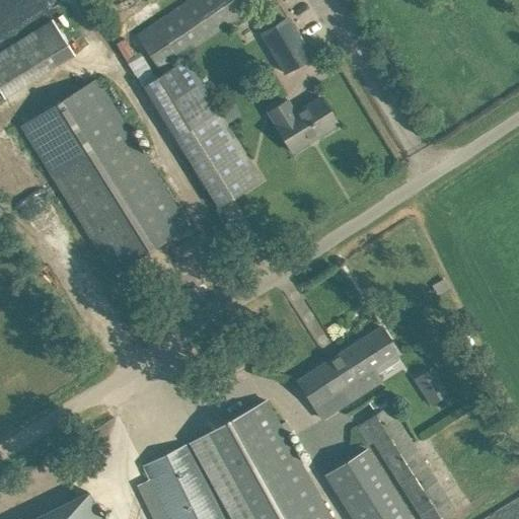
[(0,0),(0,39),(19,27),(2,0),(0,0)]
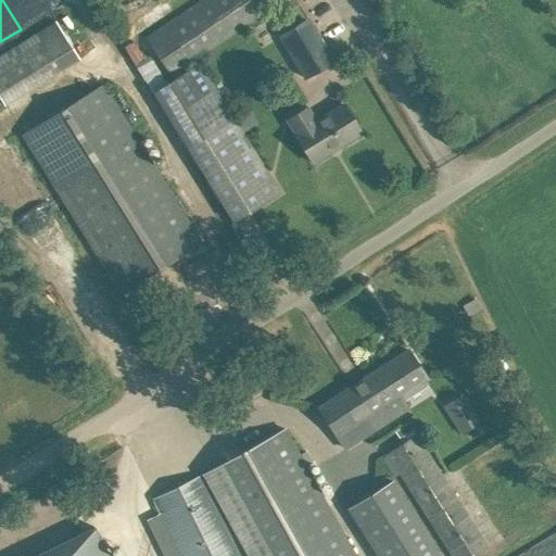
[(270,0),(200,0),(146,37),(171,75),(275,5),(270,0)]
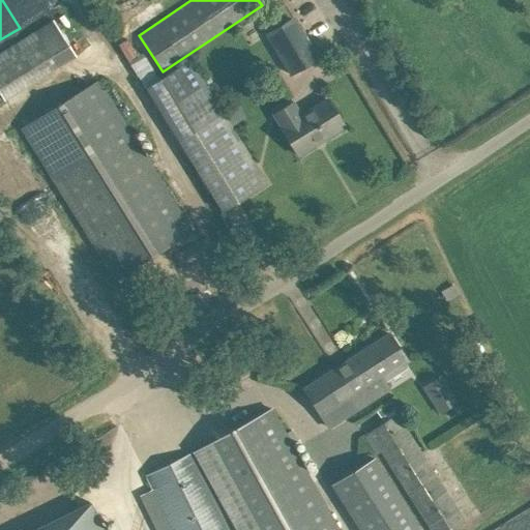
[(57,16),(0,51),(0,83),(7,95),(79,51),(57,16)]
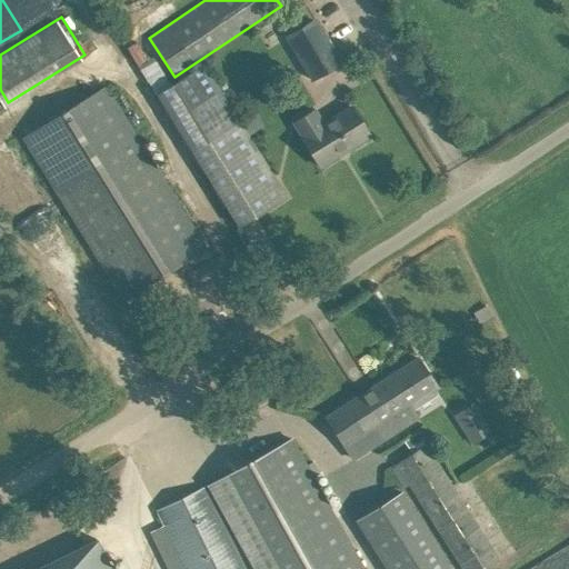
[(315,19),(285,37),(311,80),(341,61),(315,19)]
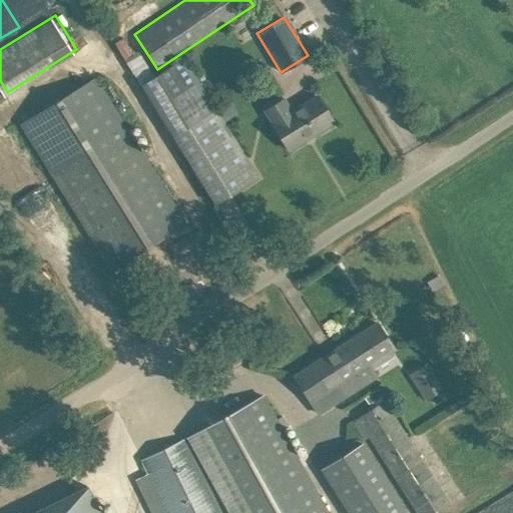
[(260,177),(184,58),(141,85),(215,204),(260,177)]
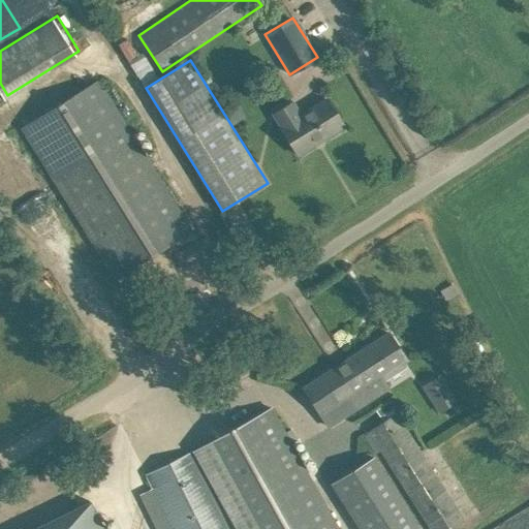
[(21,127),(116,278),(191,230),(97,80),(21,127)]
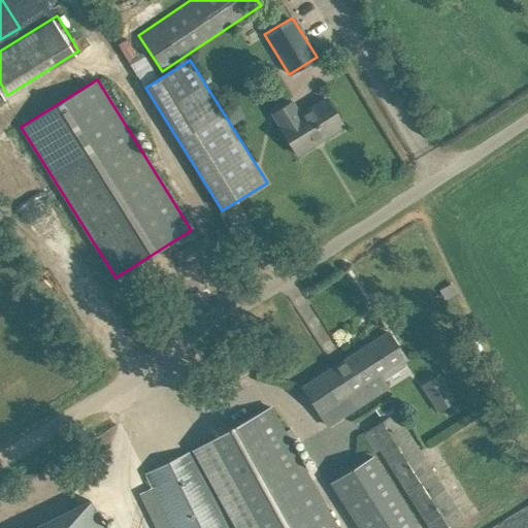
[(343,126),(332,108),(325,99),(300,114),(292,102),(273,114),(281,127),(279,127),(297,155),(343,126)]
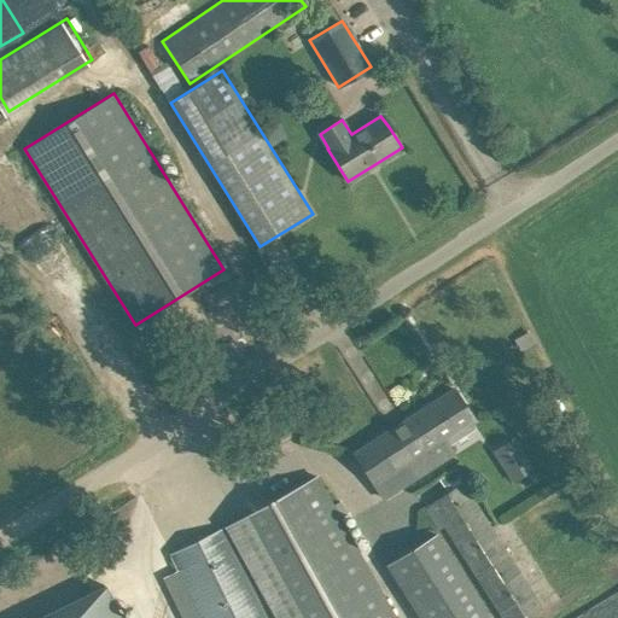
[(473,423),(466,410),(453,390),(354,454),(383,501),(455,454),(447,441),(473,423)]
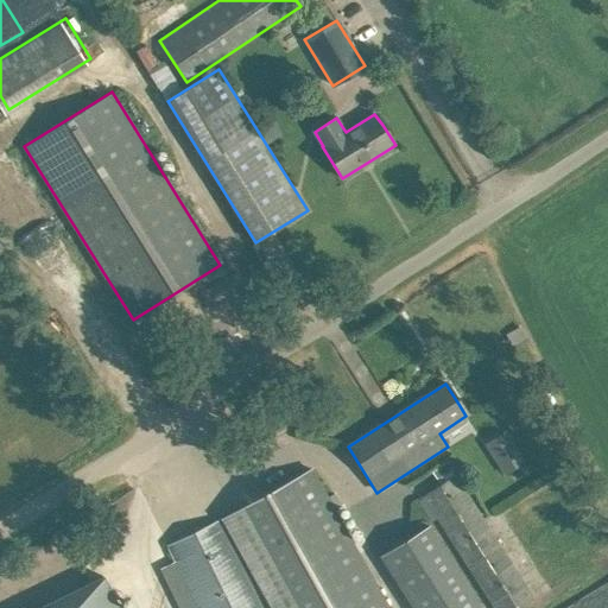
[(507,430),(487,443),(507,474),(529,460),(507,430)]
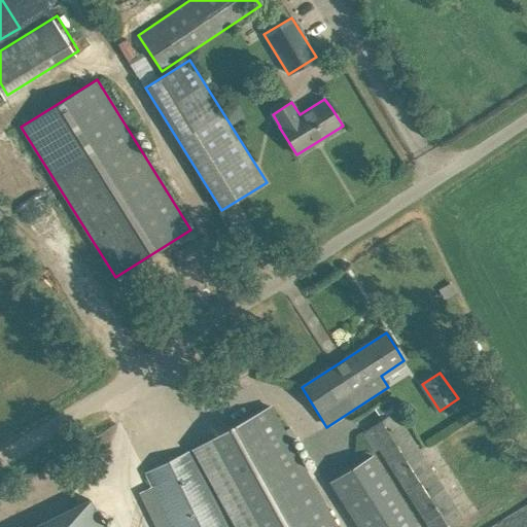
[(337,526),(270,407),(190,450),(234,526),(337,526)]
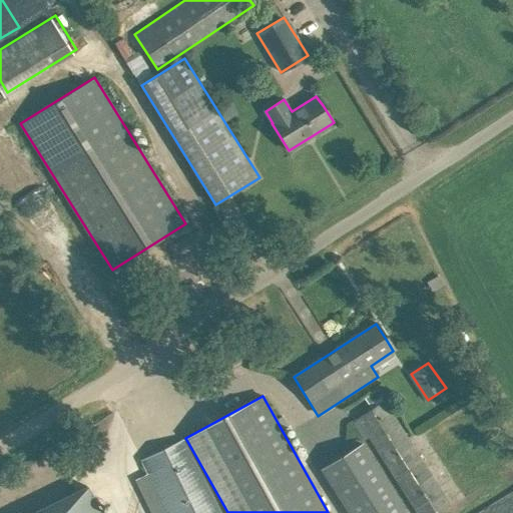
[(356,418),(416,512),(439,512),(451,505),(384,400),(356,418)]
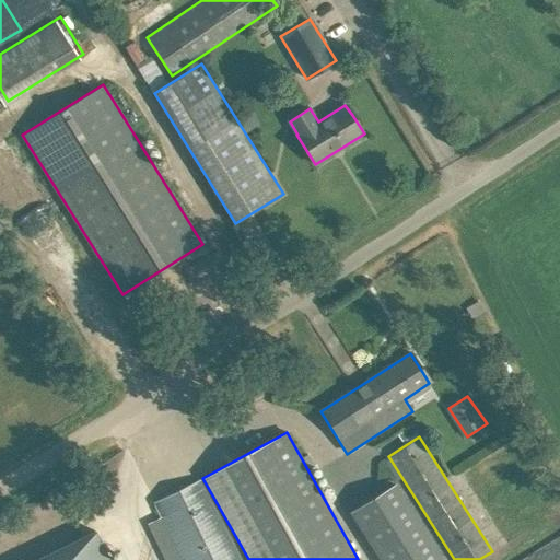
[(242,559),(201,478),(154,502),(162,517),(150,524),(167,559),(242,559)]
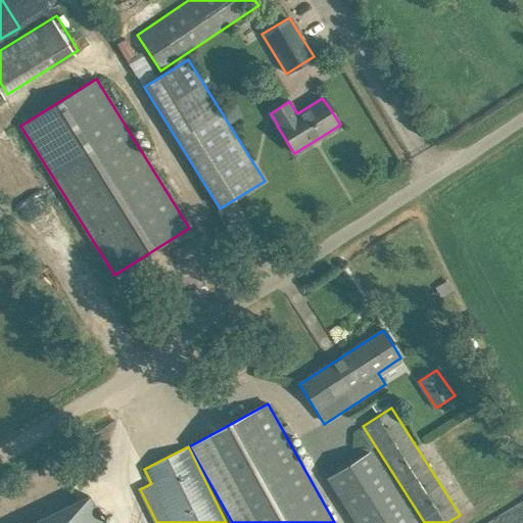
[(327,478),(354,522),(414,522),(369,452),(327,478)]
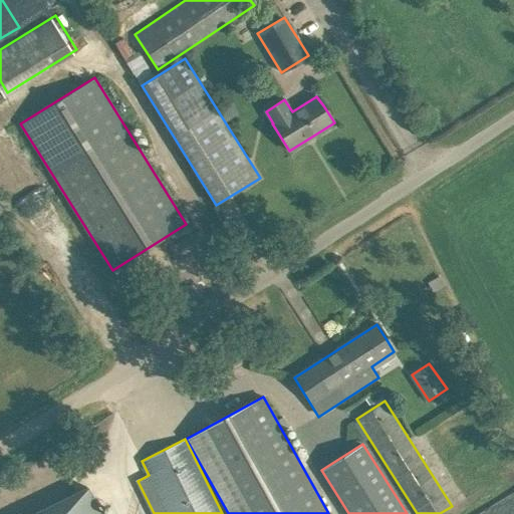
[(99,513),(86,486),(28,513),(99,513)]
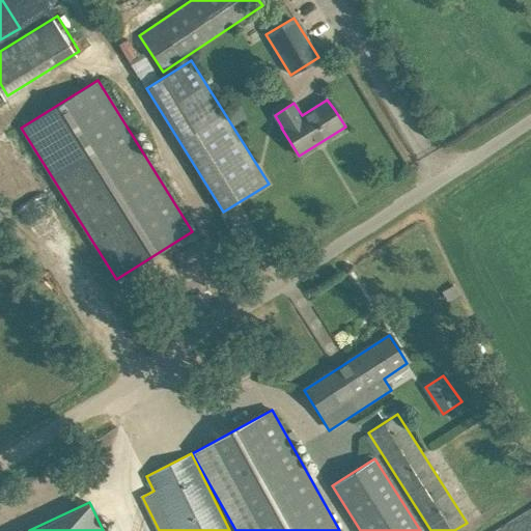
[(530,530),(530,514),(499,530),(530,530)]
